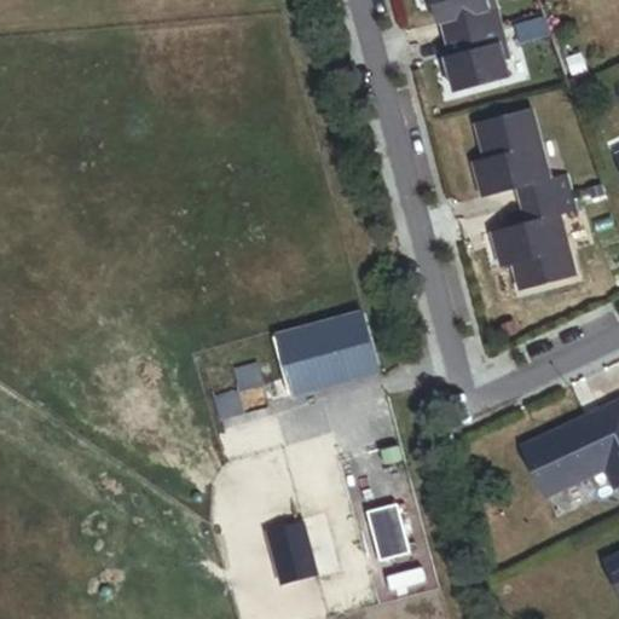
[(512,19),(505,0),(431,0),(437,22),(441,21),(446,36),(512,19)]
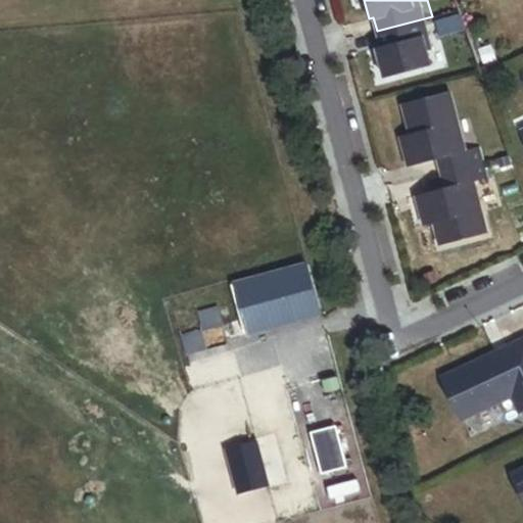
[(440,46),(432,16),(377,31),(381,46),(377,47),(385,77),(439,62),(435,47),(440,46)]
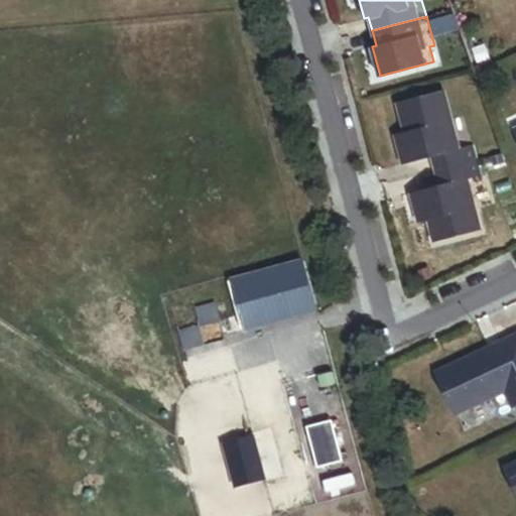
[(487,57),(481,44),(470,48),(476,62),(487,57)]
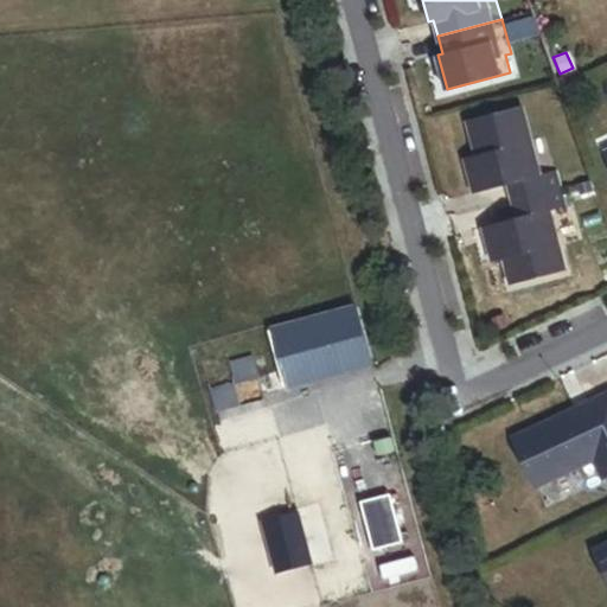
[(537,174),(519,104),(465,119),(474,154),(484,187),(499,184),(512,180),(517,198),(548,190),(543,172),(537,174)]
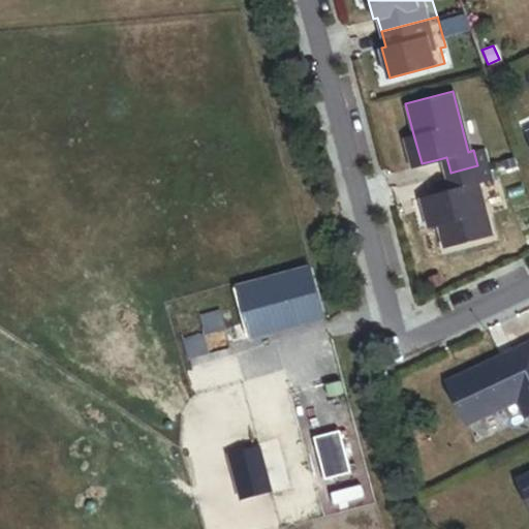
[(422,163),(413,134),(404,136),(412,166),(422,163)]
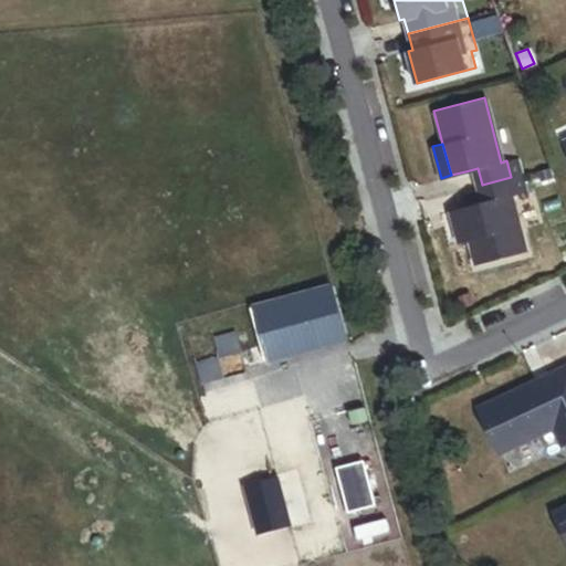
[(482,185),(478,168),(465,171),(470,188),(482,185)]
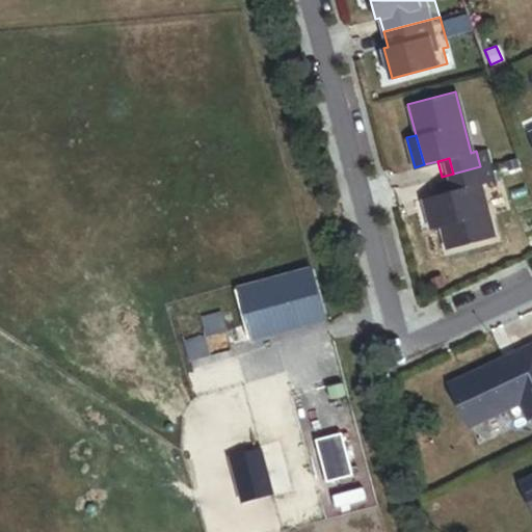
[(483,181),(480,166),(453,174),(457,188),(446,190),(431,194),(440,223),(446,248),(493,236),(479,182),(483,181)]
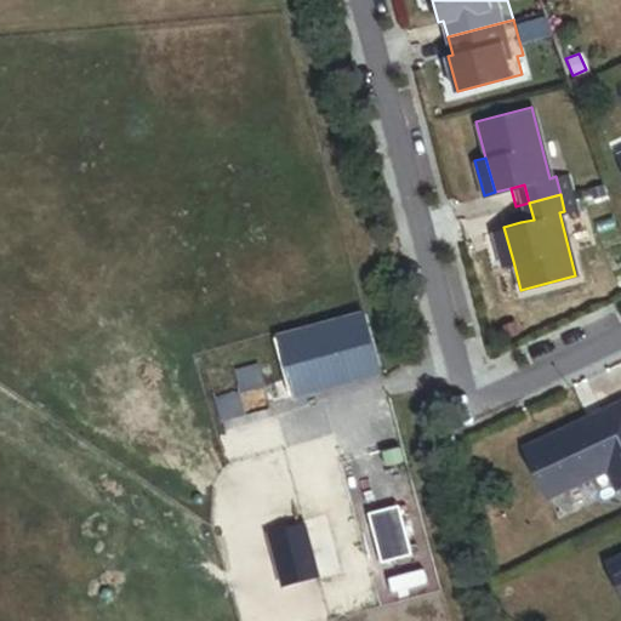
[(534,220),(529,203),(516,206),(520,222),(534,220)]
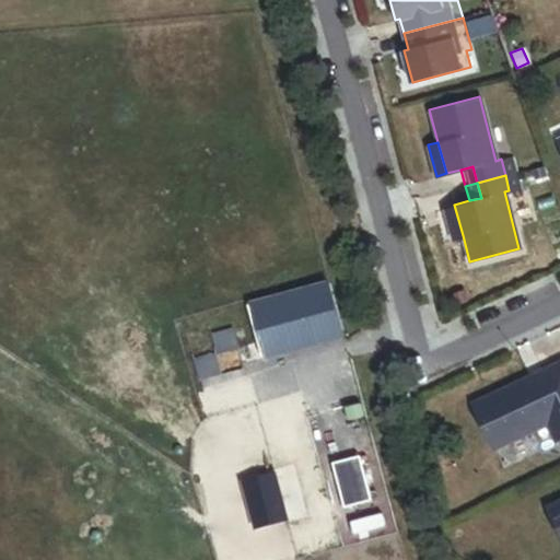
[(463,235),(454,205),(444,208),(452,238),(463,235)]
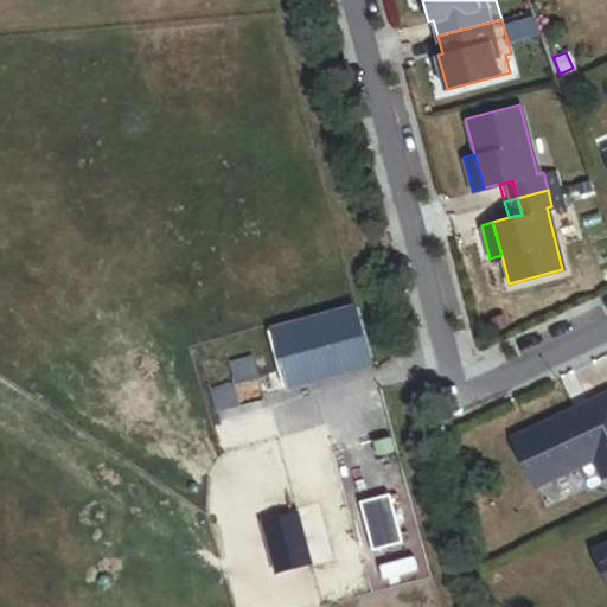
[(606,473),(606,393),(511,438),(534,486),(592,459),(600,477),(606,473)]
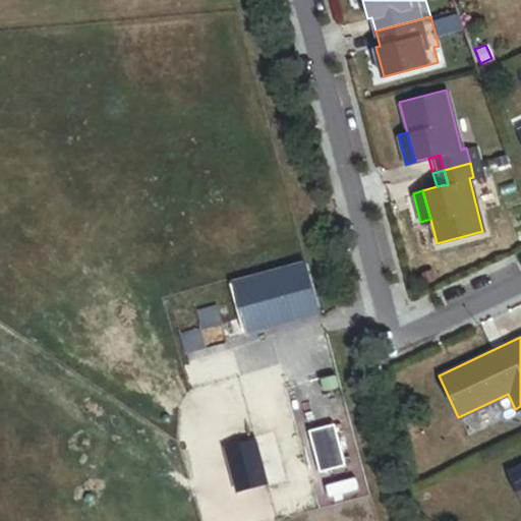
[(307,430),(321,471),(344,463),(331,422),(307,430)]
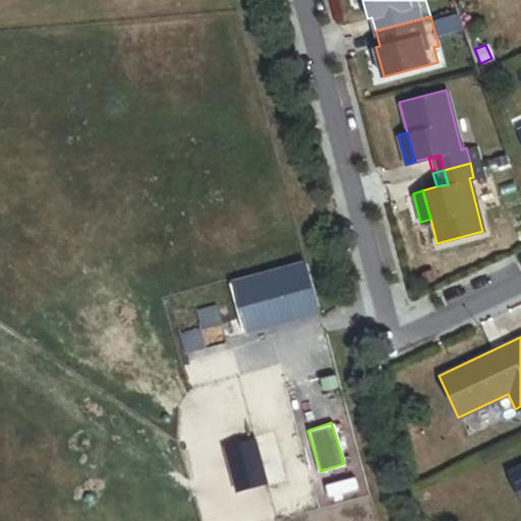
[(222,446),(236,494),(270,483),(255,437),(222,446)]
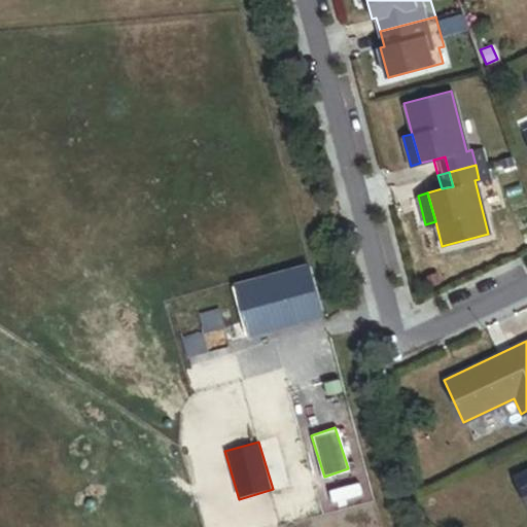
[(526,467),(513,475),(526,506),(526,467)]
